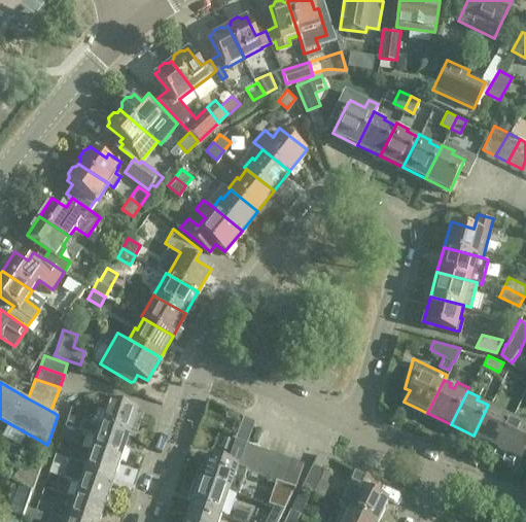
[(107,401),(99,424),(129,435),(133,423),(138,425),(143,413),(132,409),(134,404),(113,395),(111,402),(107,401)]
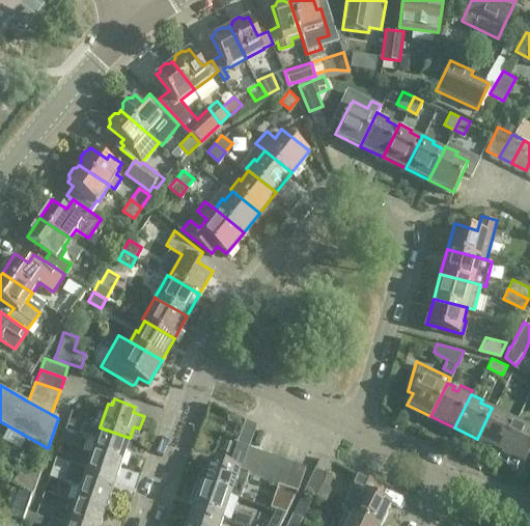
[(492,408),(477,439),(500,450),(515,419),(503,414),(505,411),(494,406),(492,408)]
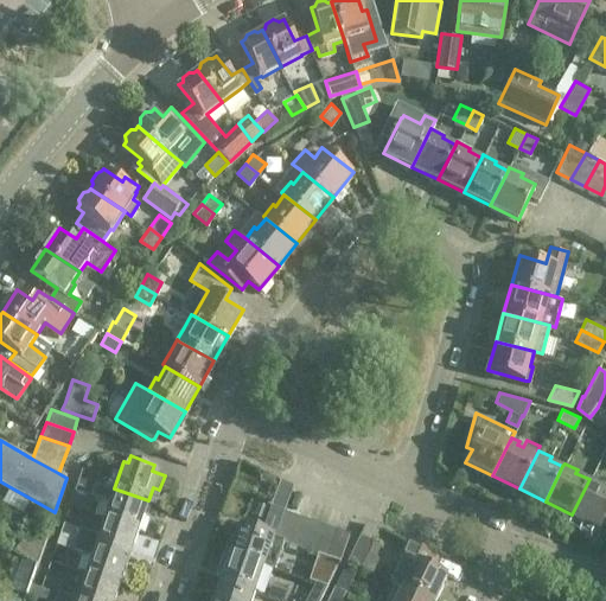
[(82,466),(78,477),(96,483),(100,472),(82,466)]
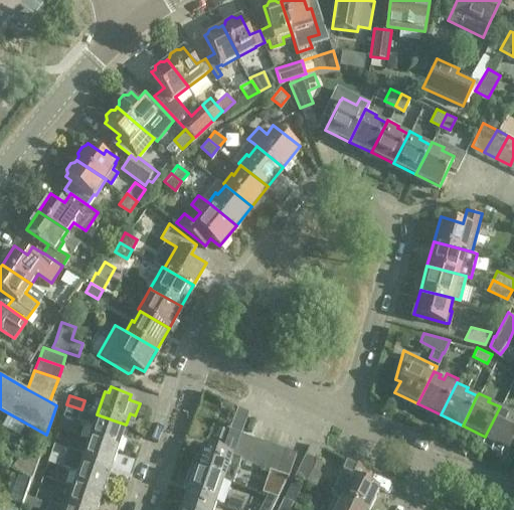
[(500,406),(485,437),(508,448),(513,435),(513,413),(511,412),(512,409),(501,403),(500,406)]
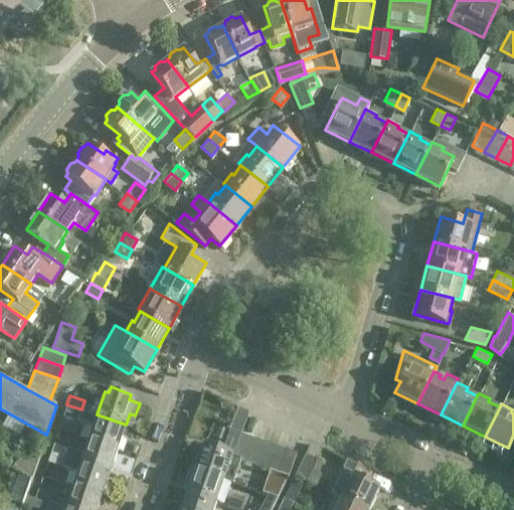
[(97,414),(81,409),(66,404),(63,413),(94,423),(89,438),(118,448),(126,425),(97,414)]
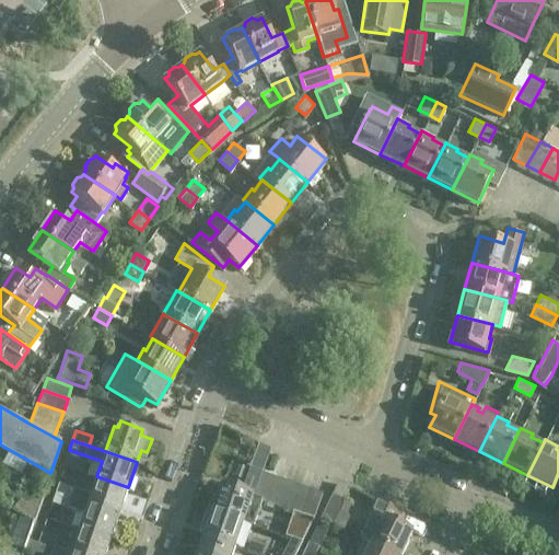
[(249,465),(241,489),(253,494),(261,469),(249,465)]
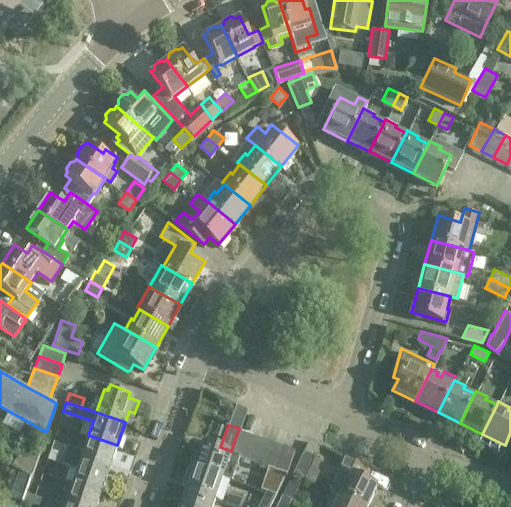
[(239,428),(231,451),(240,454),(242,455),(250,432),(239,428)]
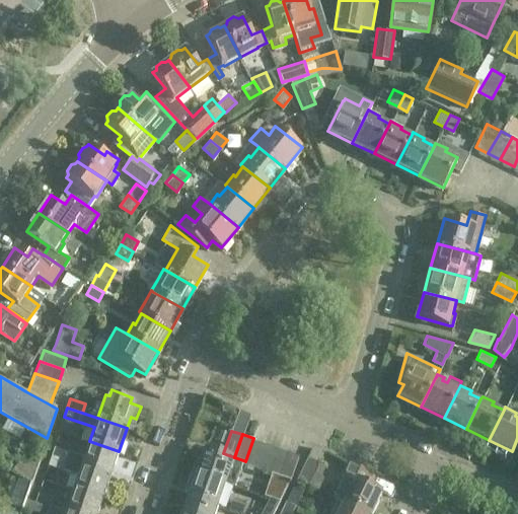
[(245,461),(256,465),(265,442),(253,438),(245,461)]
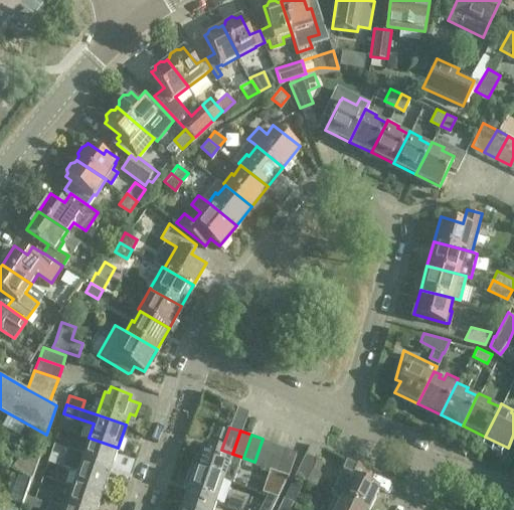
[(54,441),(50,450),(110,471),(118,448),(89,438),(83,451),(54,441)]
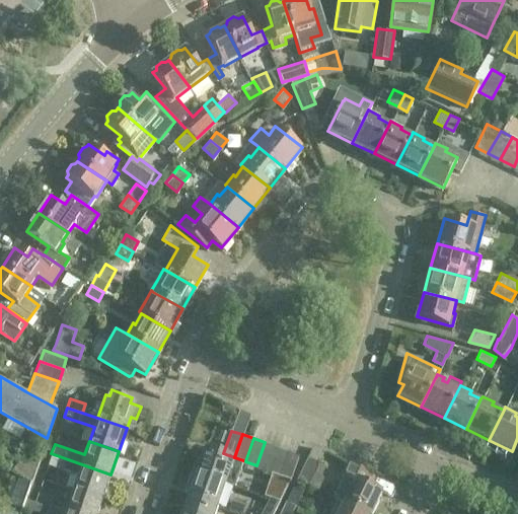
[(256,465),(269,469),(276,446),(265,442),(256,465)]
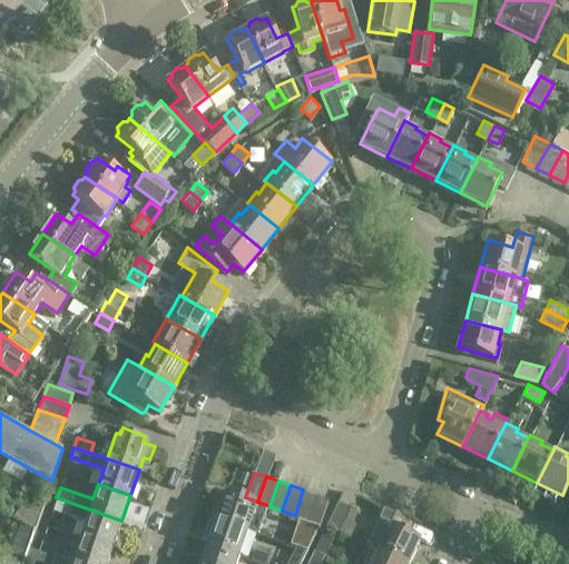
[(215,501),(209,514),(216,516),(248,528),(248,527),(258,531),(267,505),(257,502),(245,497),(239,495),(239,493),(239,488),(233,486),(229,488),(228,492),(225,491),(221,503),(215,501)]
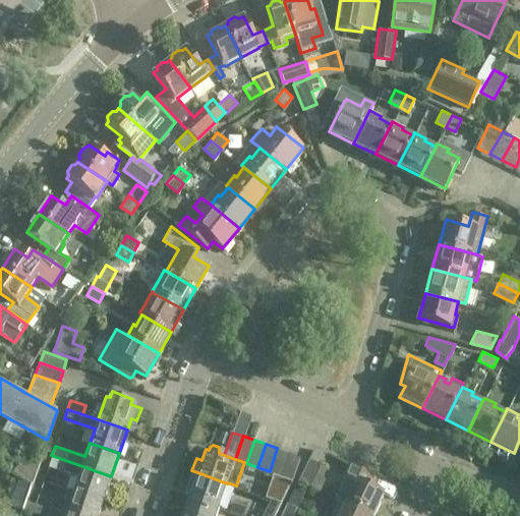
[(277,448),(270,471),(281,475),(289,452),(277,448)]
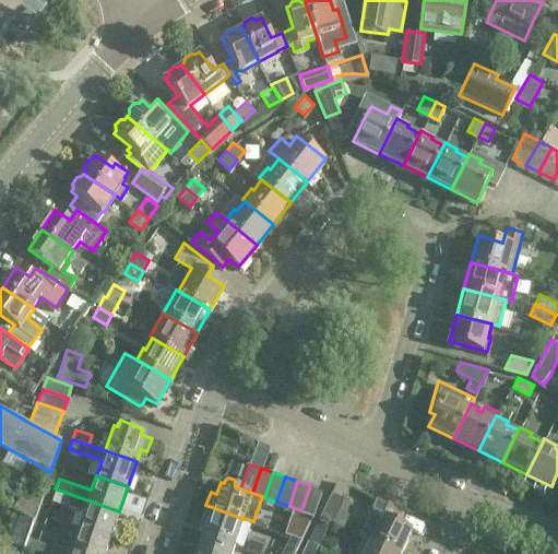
[(322,490),(310,485),(301,510),(313,515),(322,490)]
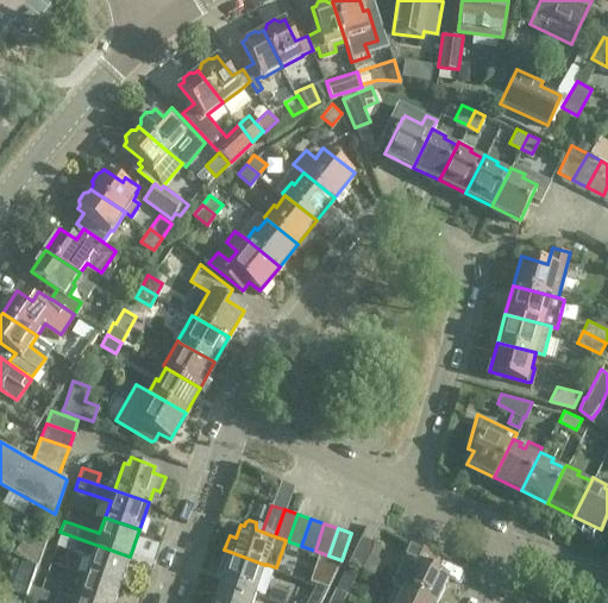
[(92,556),(86,571),(121,583),(130,557),(60,532),(56,542),(92,556)]
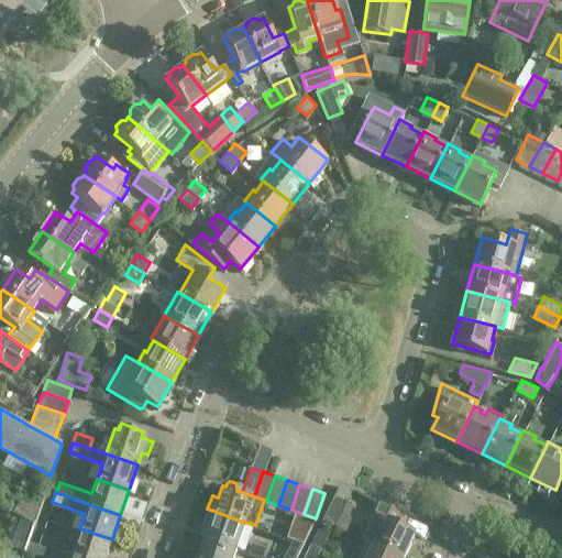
[(333,494),(322,518),(334,525),(334,524),(339,526),(342,522),(337,520),(346,500),(333,494)]
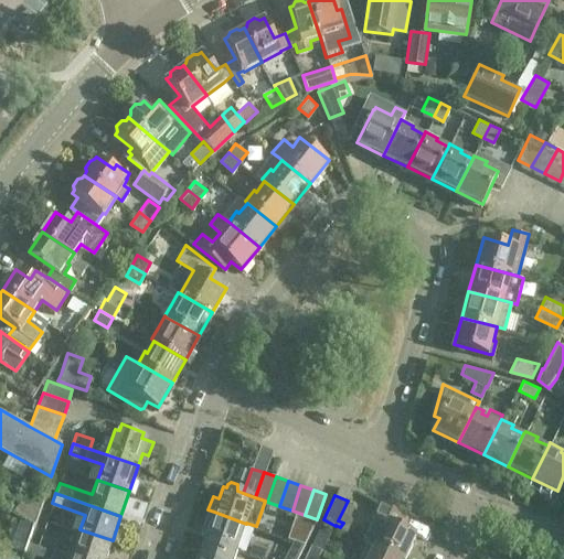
[(374,515),(363,538),(373,544),(404,558),(416,535),(403,528),(408,516),(378,501),(371,514),(374,515)]
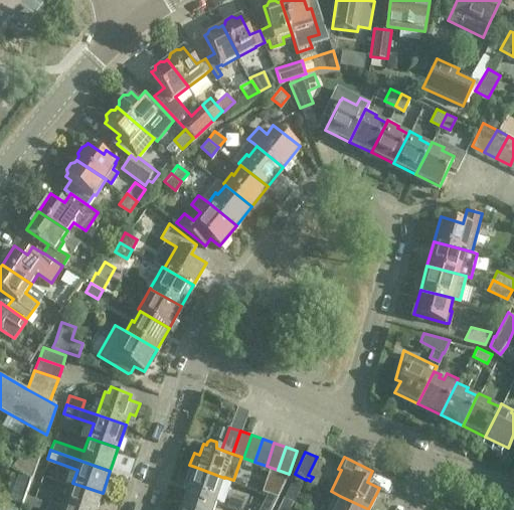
[(216,500),(224,478),(195,467),(187,490),(216,500)]
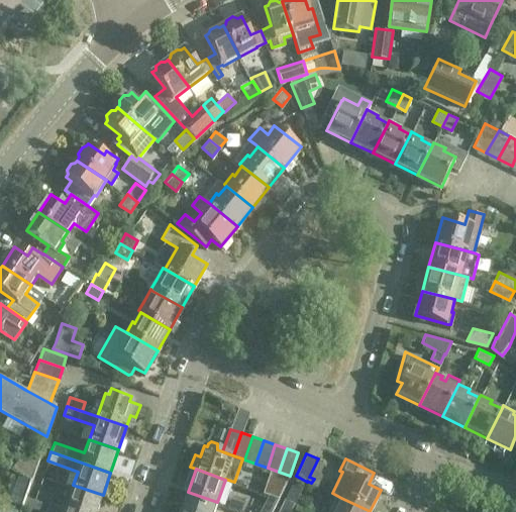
[(30,480),(18,476),(9,500),(21,504),(30,480)]
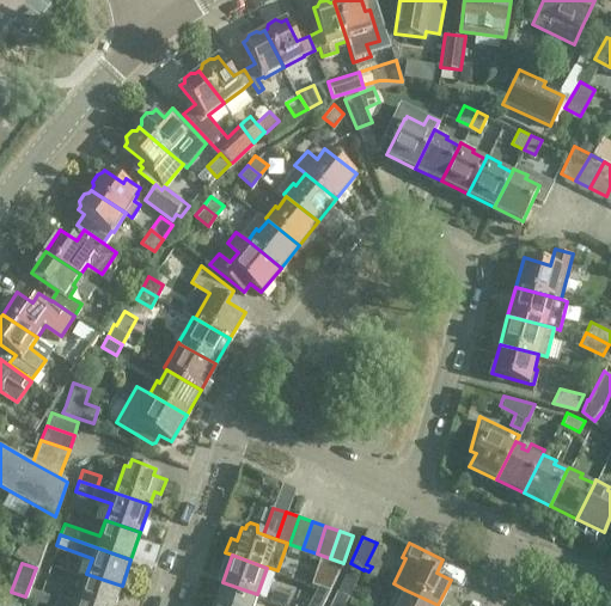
[(325,570),(318,585),(329,591),(336,575),(325,570)]
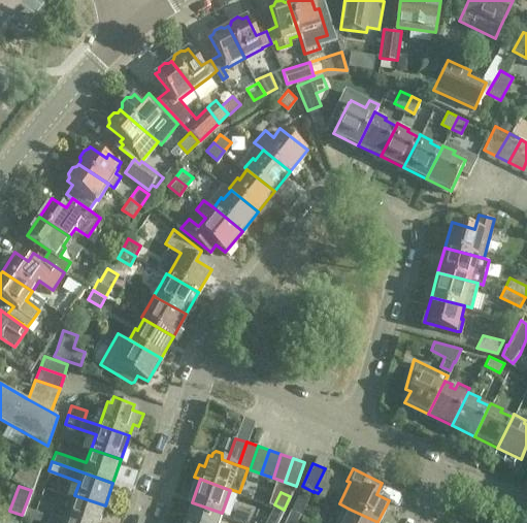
[(308,497),(305,496),(299,492),(291,509),(301,513),(308,497)]
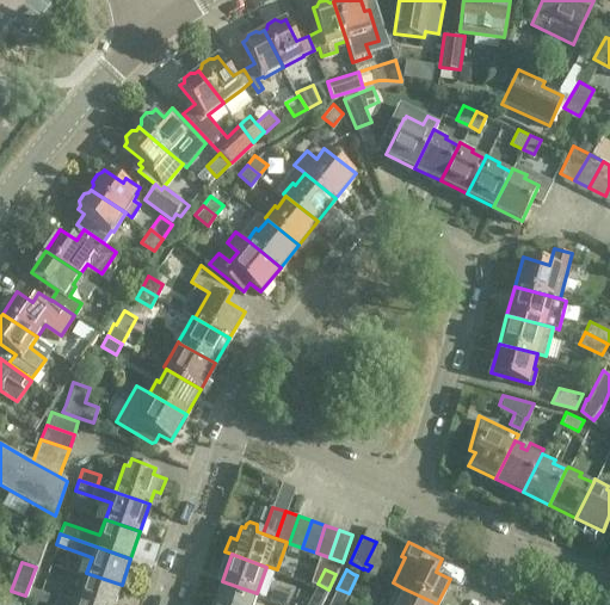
[(86,573),(78,600),(92,604),(114,604),(122,585),(86,573)]
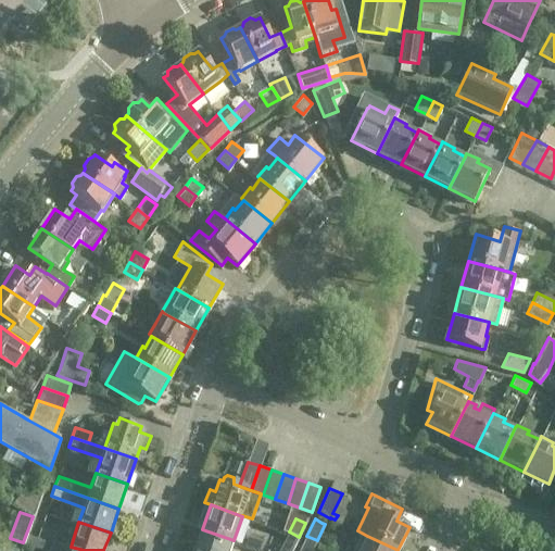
[(41,526),(38,536),(53,540),(57,531),(41,526)]
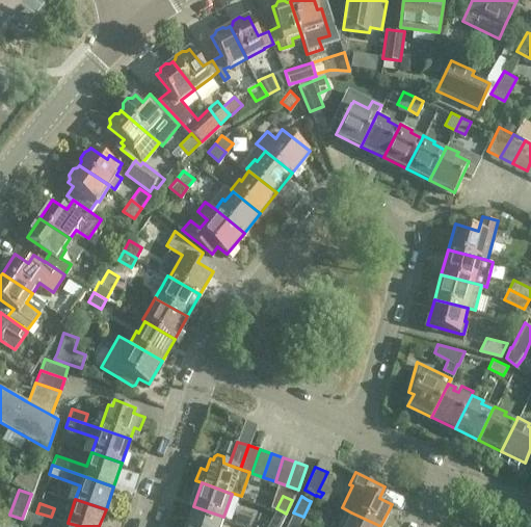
[(220,526),(223,517),(193,506),(186,526),(220,526)]
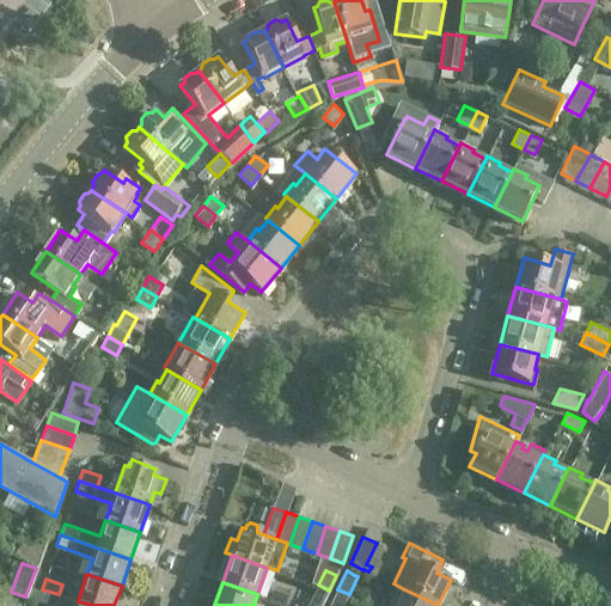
[(311,600),(322,605),(329,591),(318,585),(311,600)]
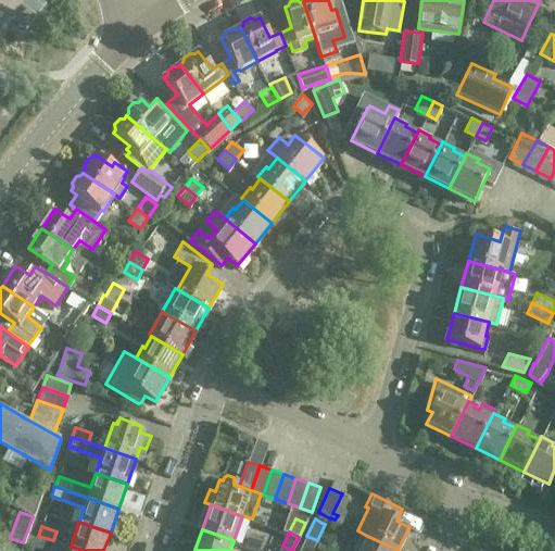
[(50,550),(84,550),(71,547),(53,540),(38,536),(28,533),(25,542),(50,550)]
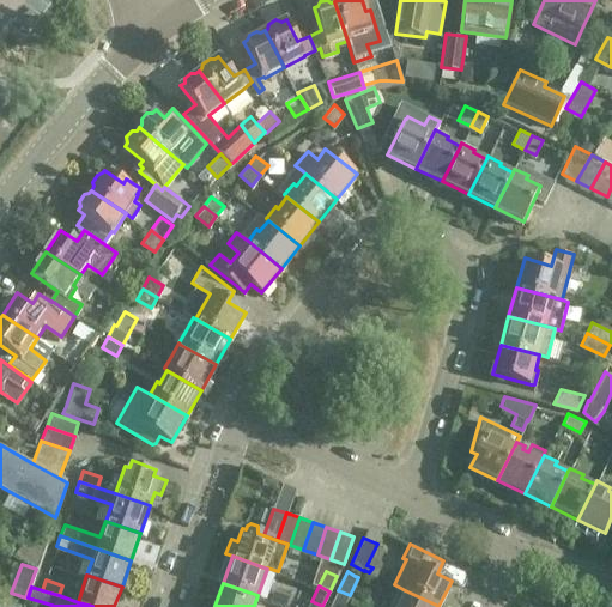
[(343,606),(350,595),(338,590),(328,606),(343,606)]
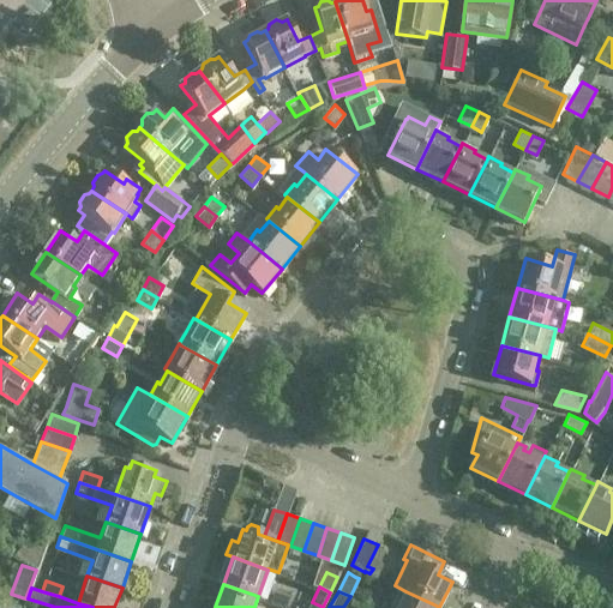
[(438,607),(439,607),(406,591),(397,607),(438,607)]
